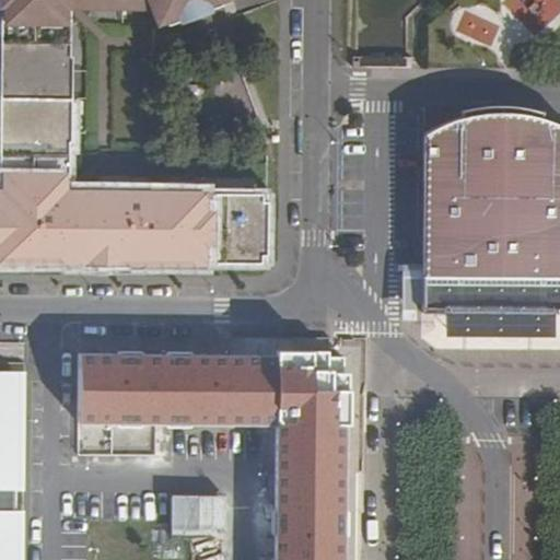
[(120,0),(120,8),(149,8),(153,21),(176,12),(174,7),(190,0),(198,0),(200,4),(210,0),(0,0),(0,260),(86,261),(86,255),(118,255),(118,261),(259,264),(259,240),(253,240),(253,218),(259,218),(260,194),(86,191),(86,198),(67,198),(67,191),(67,141),(60,141),(61,57),(68,57),(68,8),(68,0),(120,0)]
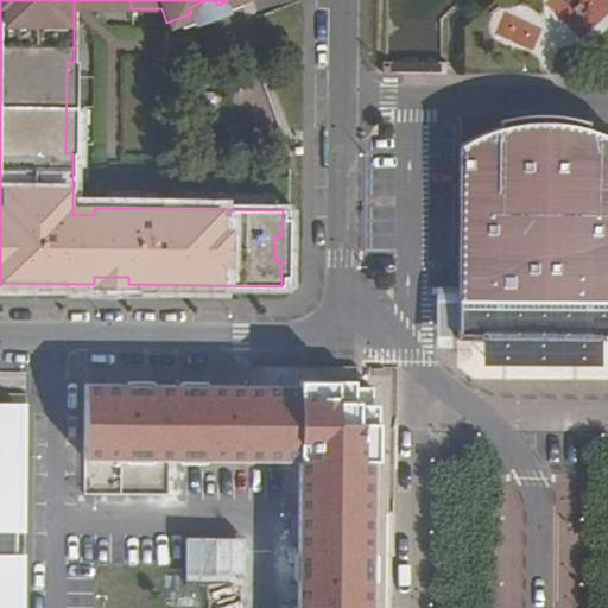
[(207,0),(189,7),(191,13),(217,5),(215,0),(207,0)]
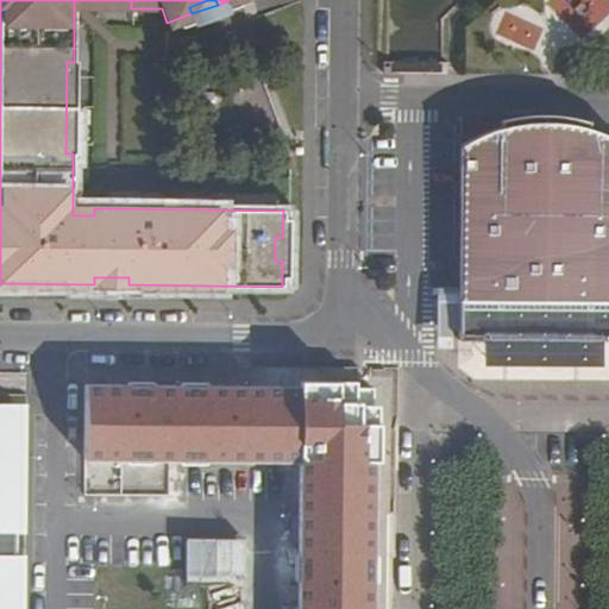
[(608,4),(606,0),(564,0),(586,27),(608,8),(608,4)]
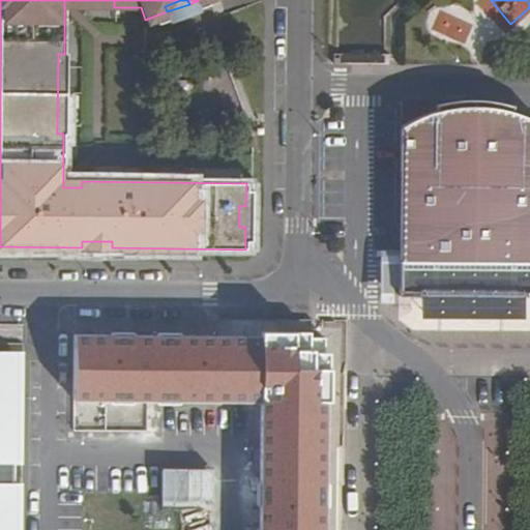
[(463,40),(469,25),(442,15),(436,30),(463,40)]
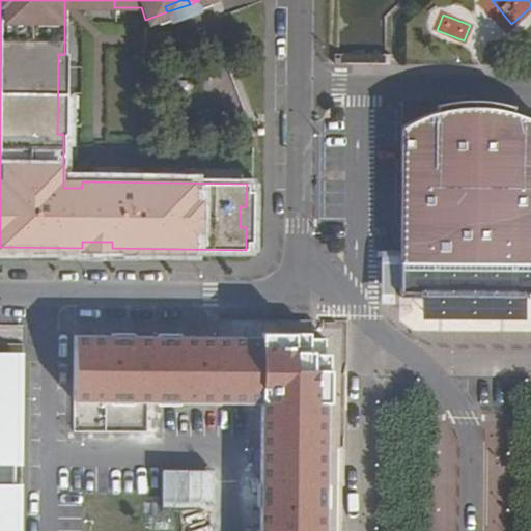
[(400,127),(399,297),(530,296),(530,118),(525,116),(515,113),(500,109),(484,107),(464,107),(454,108),(439,111),(423,115),(414,119),(400,127)]
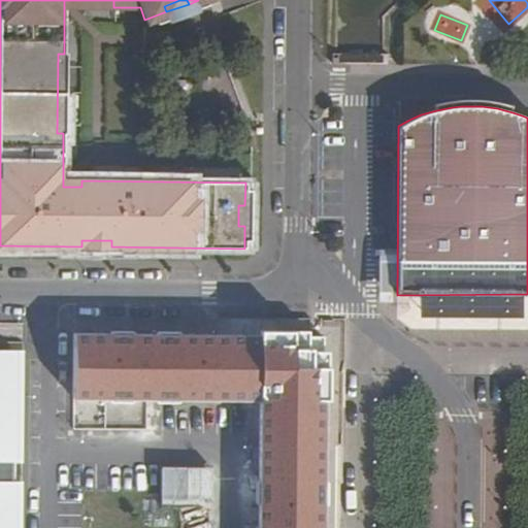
[(73,334),(73,397),(150,398),(259,399),(258,524),(309,524),(314,353),(310,353),(299,342),(299,338),(275,338),(275,336),(267,336),(257,335),(257,345),(245,345),(246,336),(235,336),(73,334)]
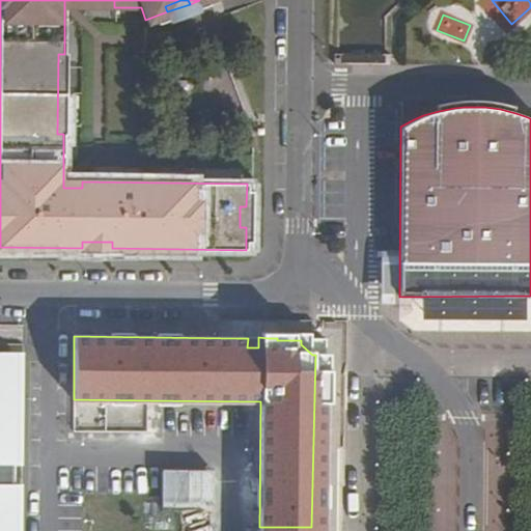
[(258,337),(248,338),(247,347),(258,347),(258,337)]
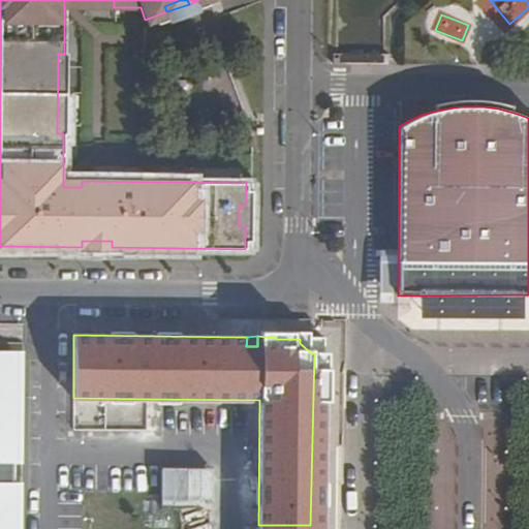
[(0,528),(5,528),(5,477),(9,477),(10,460),(5,460),(7,351),(0,351),(0,528)]
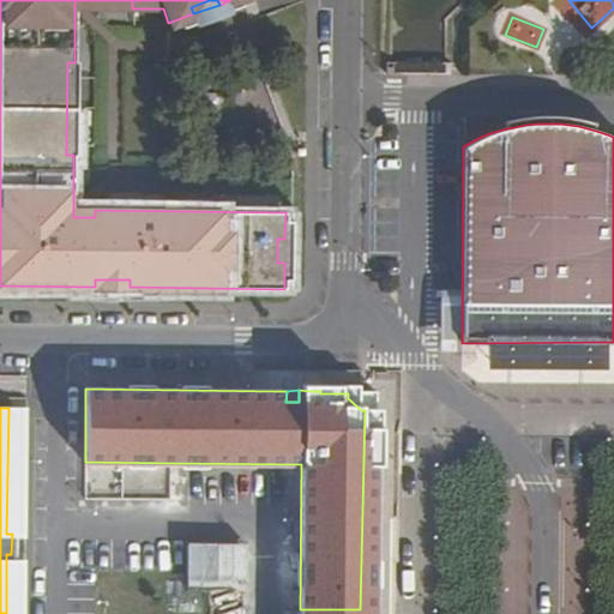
[(498,613),(531,613),(523,560),(491,566),(498,613)]
